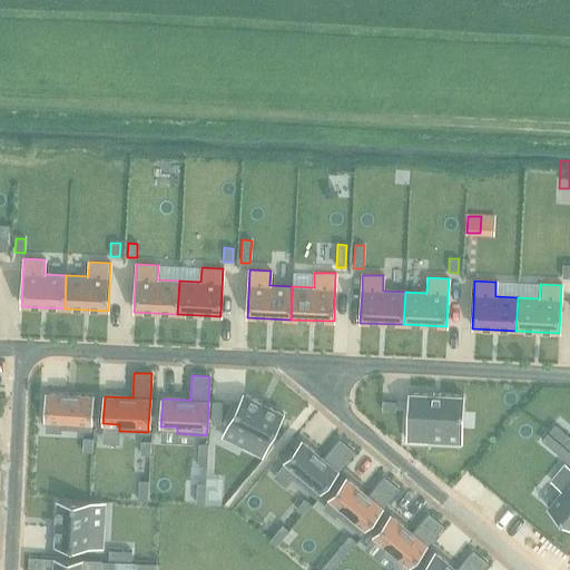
[(47,393),(45,421),(61,421),(61,428),(90,429),(91,423),(92,395),(47,393)]
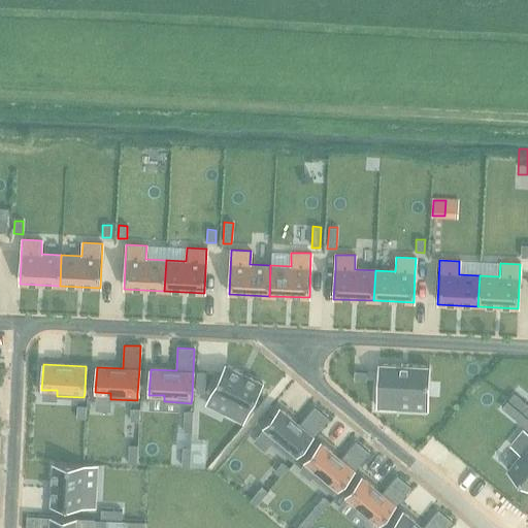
[(429,366),(378,364),(376,408),(397,409),(398,396),(427,398),(429,366)]
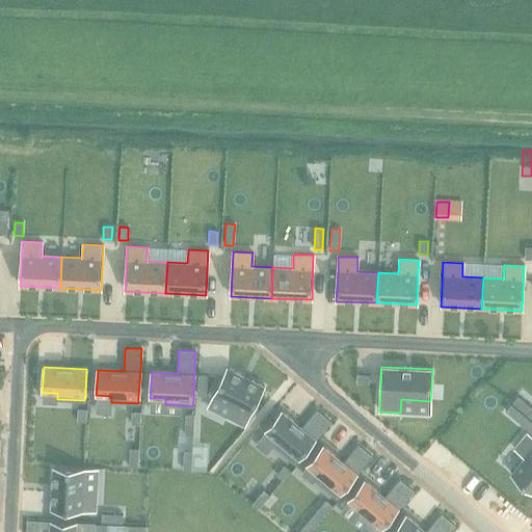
[(228,368),(213,395),(233,404),(227,417),(244,426),(250,414),(264,386),(228,368)]
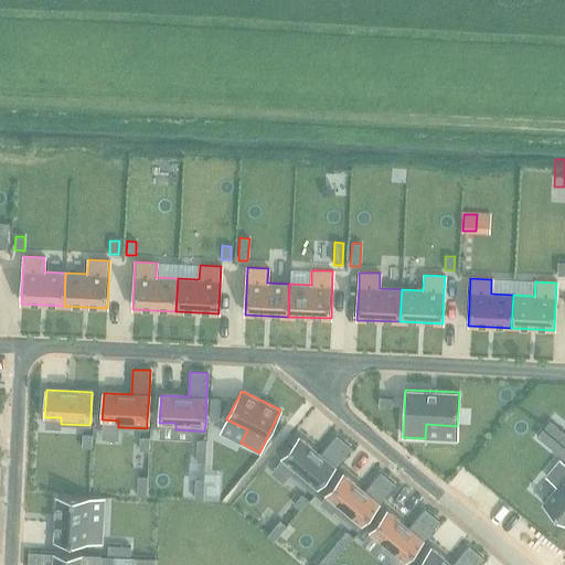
[(211,397),(210,420),(219,420),(220,398),(211,397)]
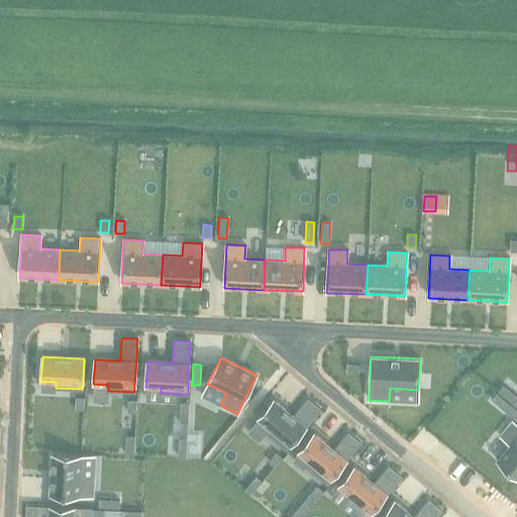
[(358,365),(346,364),(346,372),(358,373),(358,365)]
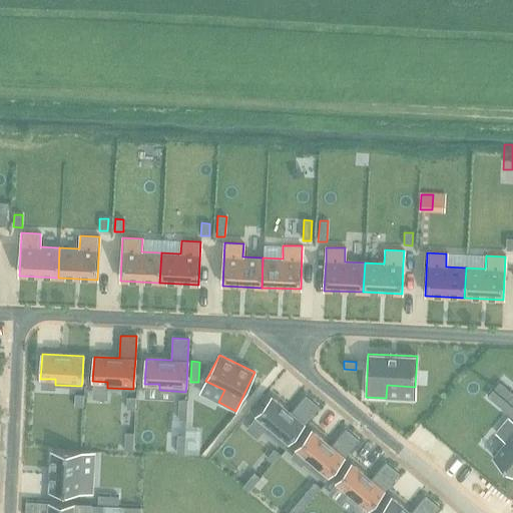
[(512,407),(492,390),(487,396),(510,416),(512,412),(512,407)]
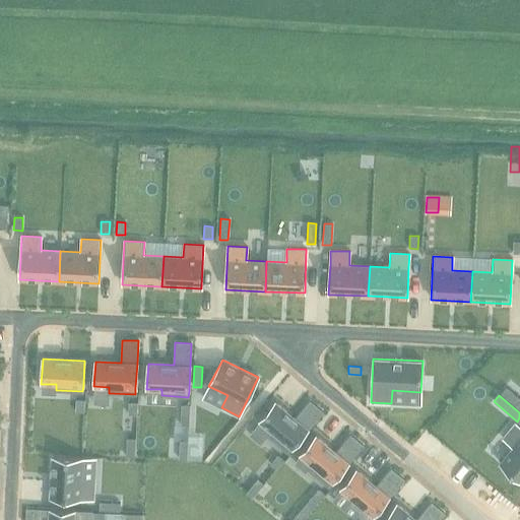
[(76,399),(75,411),(83,412),(84,399),(76,399)]
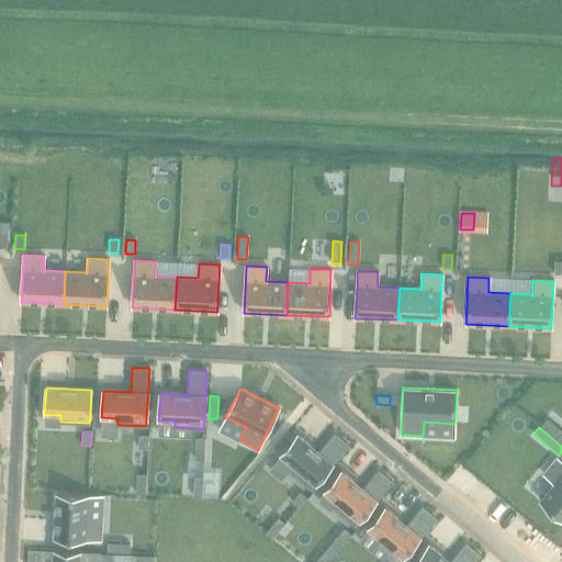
[(138,434),(138,448),(147,448),(148,435),(138,434)]
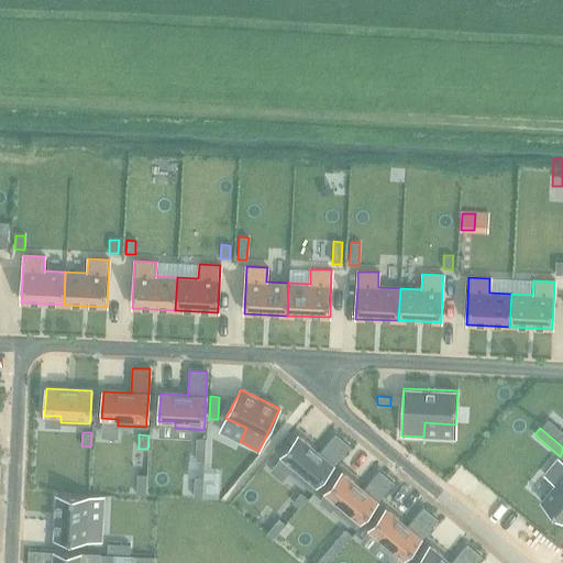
[(298,435),(280,456),(293,466),(289,472),(311,490),(316,485),(333,464),(349,445),(335,434),(320,453),(298,435)]
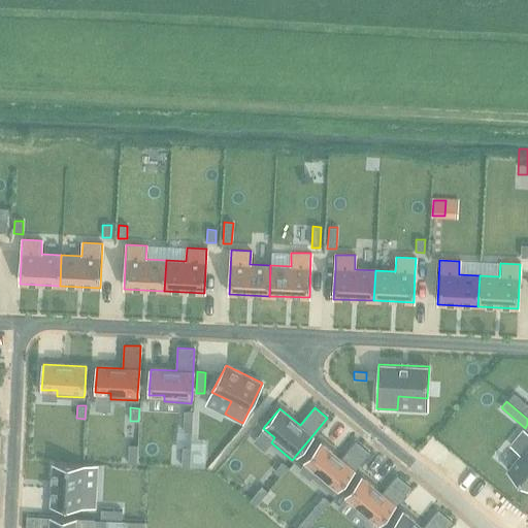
[(184,410),(184,423),(192,424),(193,411),(184,410)]
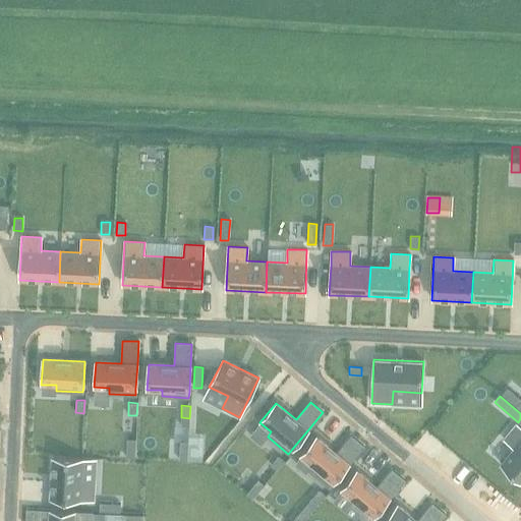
[(514,448),(501,464),(520,481),(520,428),(516,424),(503,440),(514,448)]
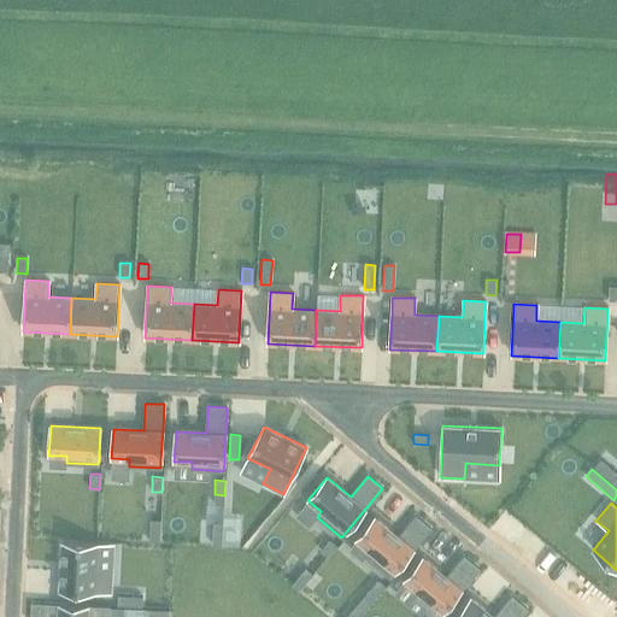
[(375,517),(356,540),(369,552),(365,557),(389,577),(394,573),(413,550),(430,529),(416,517),(399,538),(375,517)]
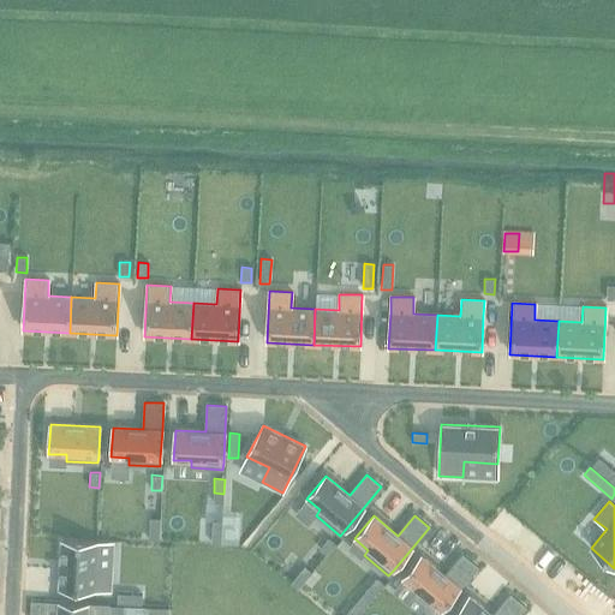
[(150,518),(149,541),(159,541),(160,519),(150,518)]
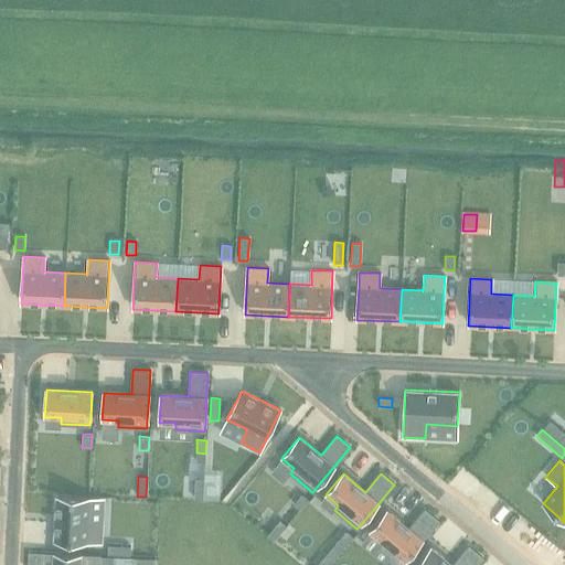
[(195,479),(194,499),(203,500),(204,479),(195,479)]
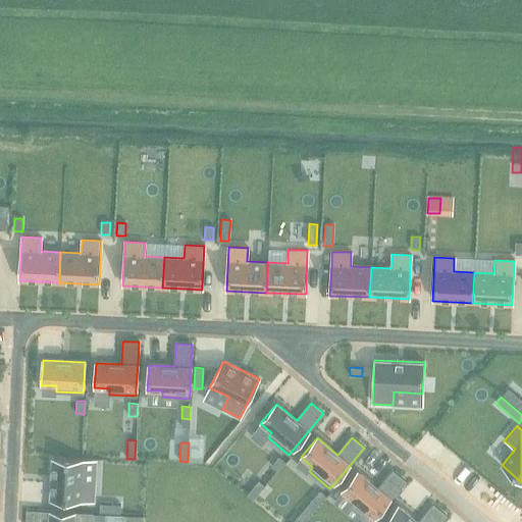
[(278,457),(270,466),(277,471),(284,462),(278,457)]
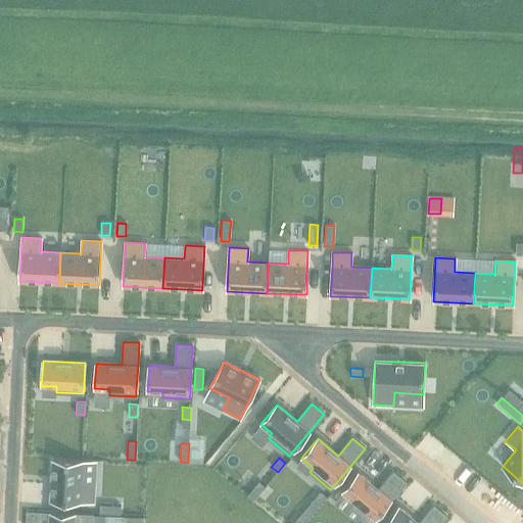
[(52,460),(50,501),(81,502),(94,503),(95,483),(82,482),(83,462),(52,460)]
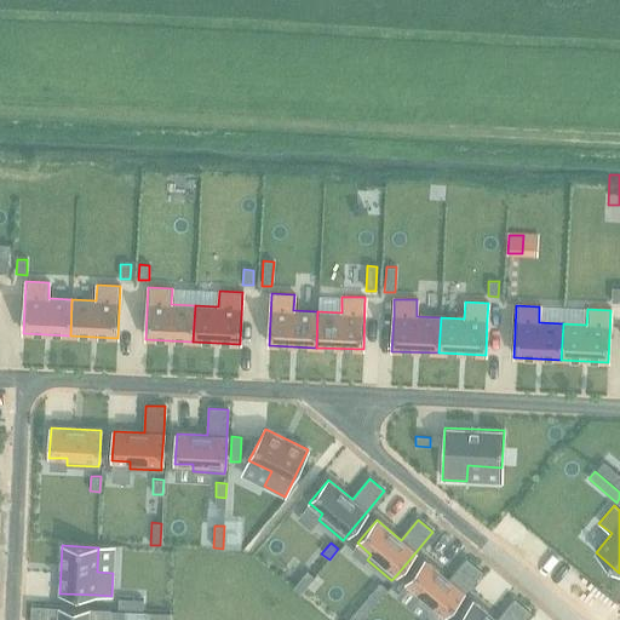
[(425,561),(406,584),(419,595),(415,600),(438,619),(440,619),(445,615),(463,592),(481,572),(466,560),(448,580),(425,561)]
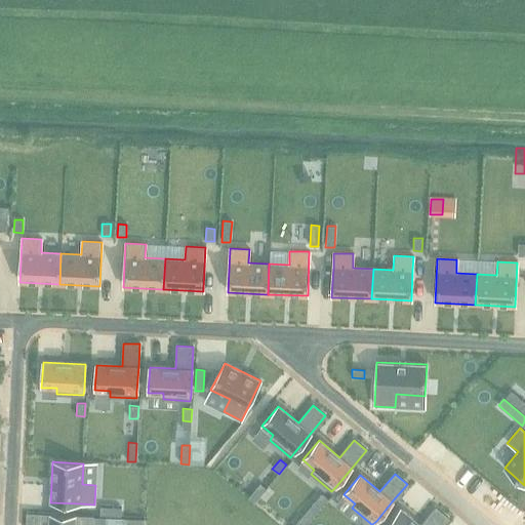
[(259,483),(247,497),(254,503),(267,489),(259,483)]
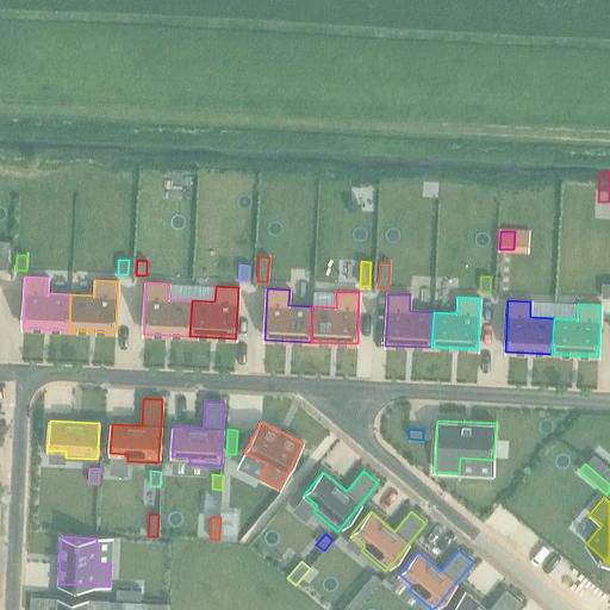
[(373,573),(361,587),(368,595),(380,579),(373,573)]
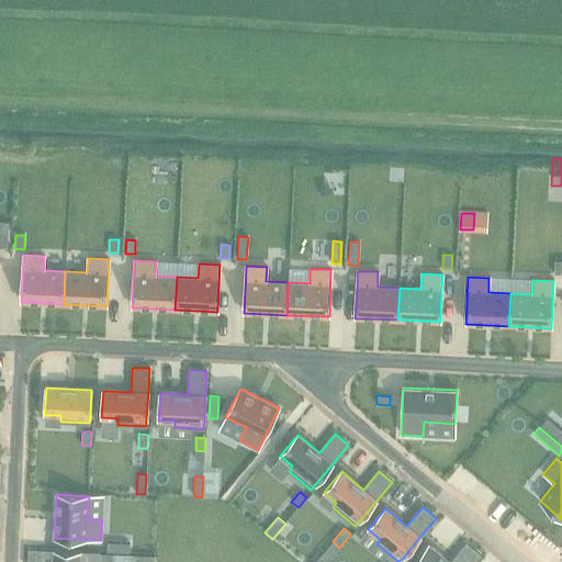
[(108,542),(107,551),(130,552),(130,543),(108,542)]
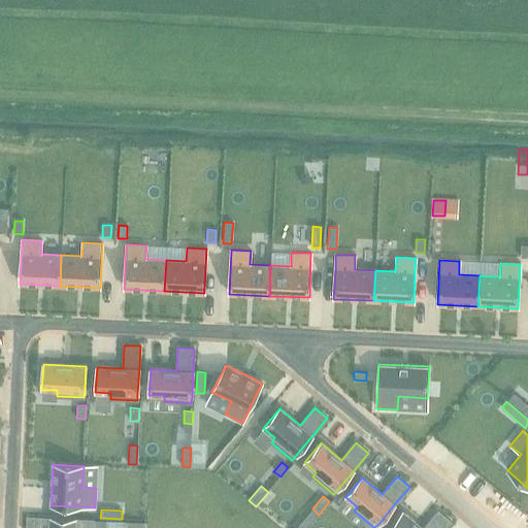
[(422,527),(403,512),(389,527),(444,527),(451,521),(438,510),(423,527),(422,527)]
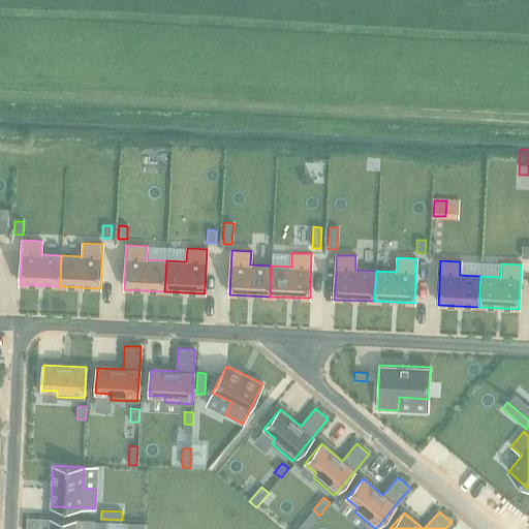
[(28,518),(26,528),(81,528),(82,521),(75,520),(51,519),(51,520),(28,518)]
